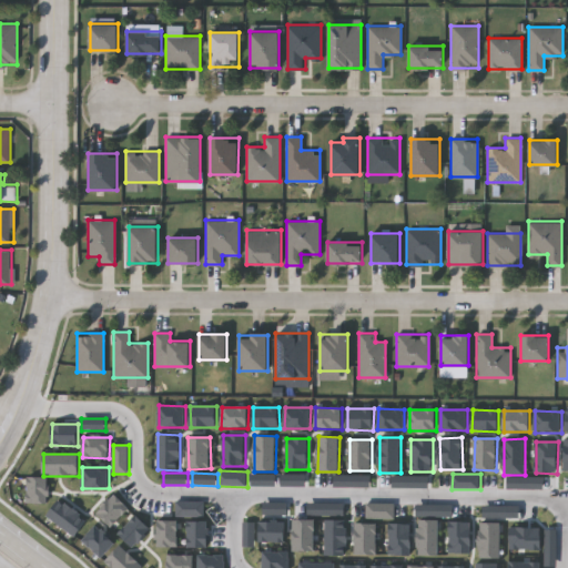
[(430,488),(430,476),(394,476),(394,488),(430,488)]
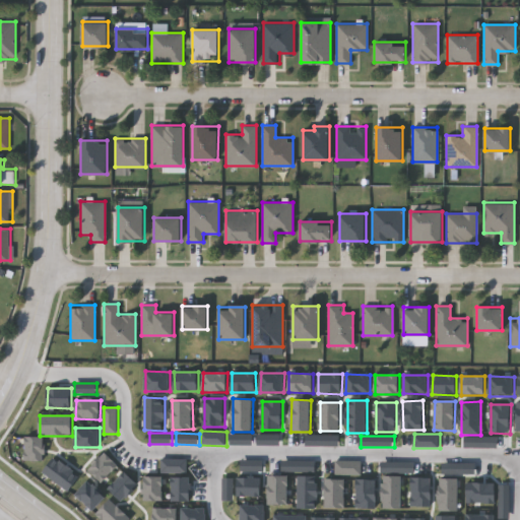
[(45,461),(46,438),(26,437),(25,461),(45,461)]
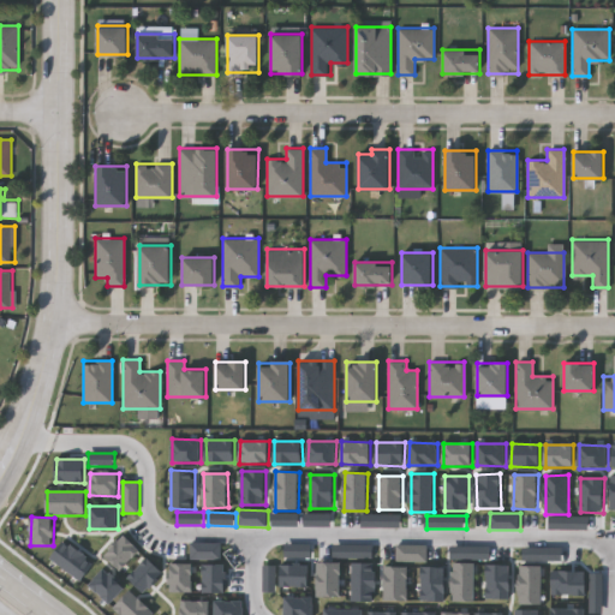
[(550,530),(590,530),(590,517),(550,517),(550,530)]
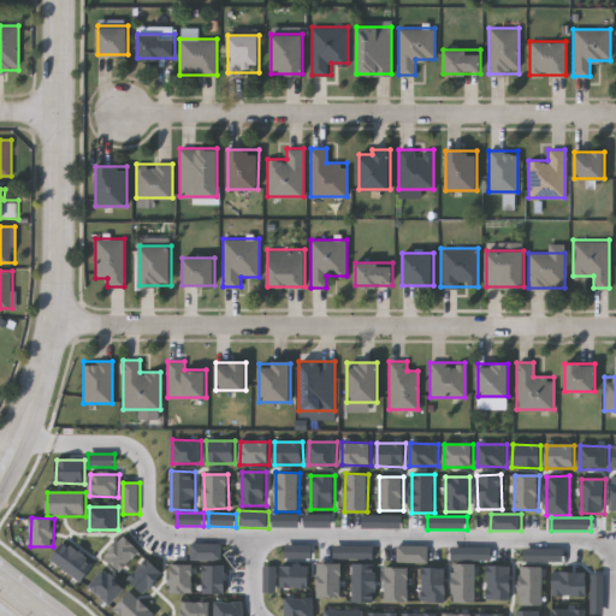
[(141,551),(124,535),(105,556),(122,572),(141,551)]
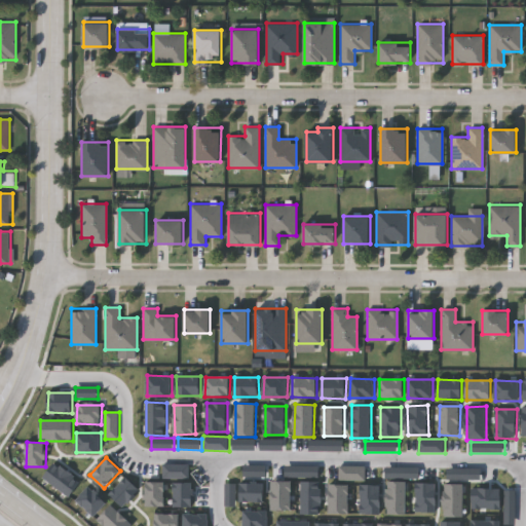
[(72,496),(82,480),(53,463),(43,481),(72,496)]
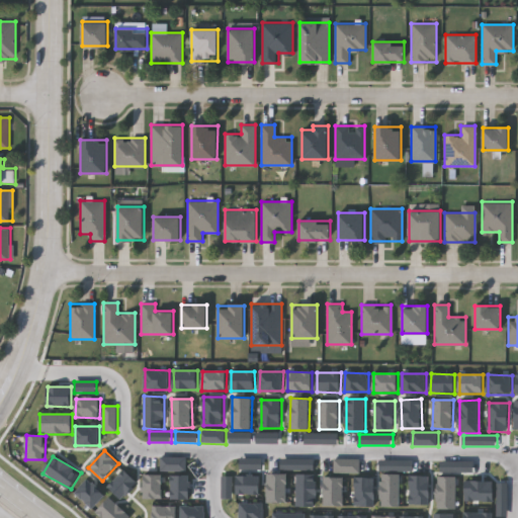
[(187,471),(188,457),(162,457),(162,471),(187,471)]
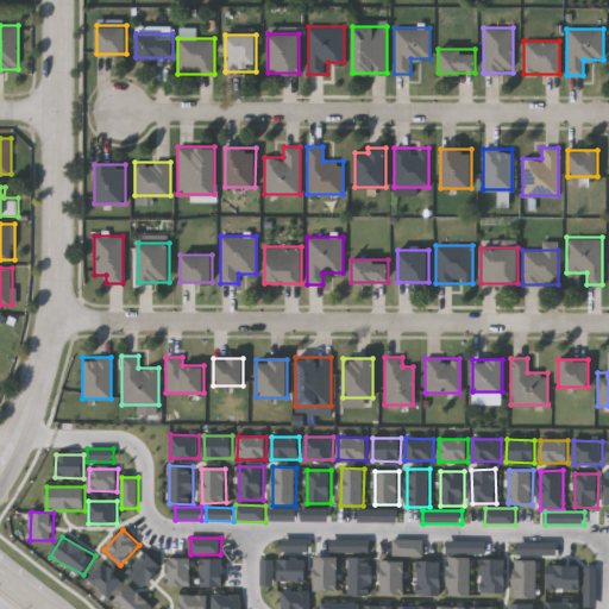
[(309,540),(283,539),(282,552),(309,553),(309,540)]
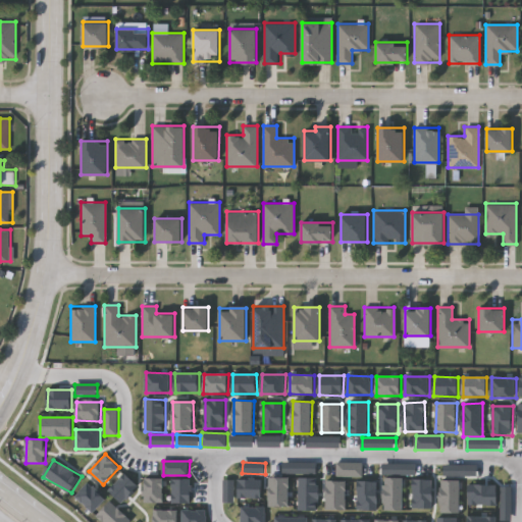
[(317,474),(317,463),(283,463),(283,474),(317,474)]
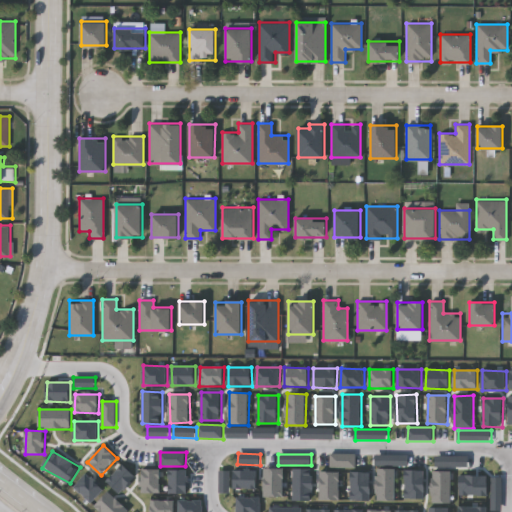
[(357,454),(331,454),(331,468),(357,468),(357,454)]
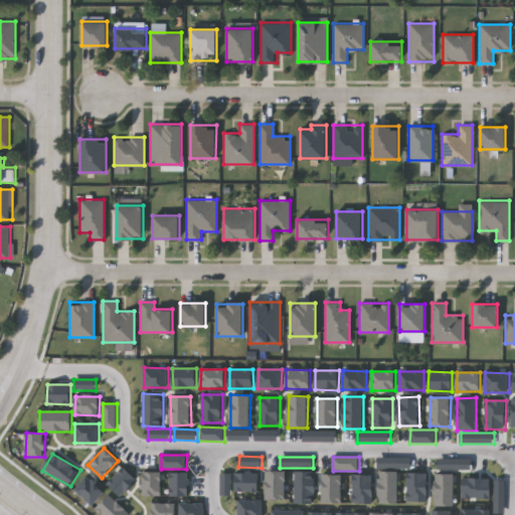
[(411,470),(411,458),(377,458),(377,469),(411,470)]
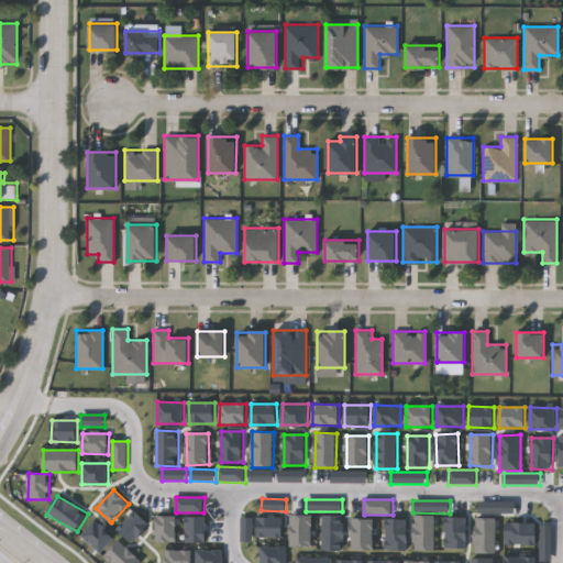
[(479,514),(516,514),(516,501),(479,501),(479,514)]
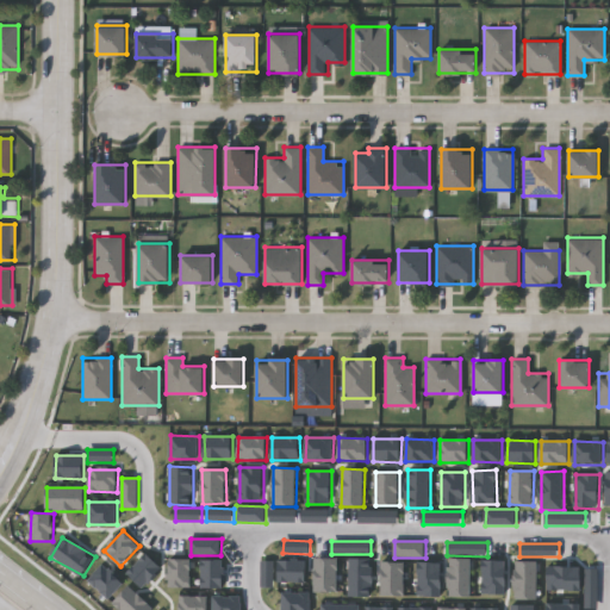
[(163,566),(145,553),(129,576),(145,589),(163,566)]
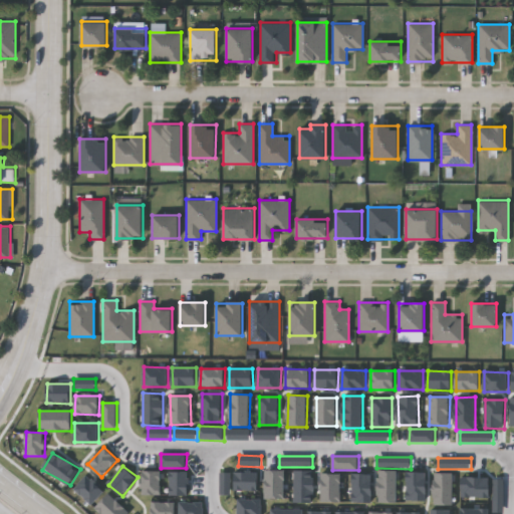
[(285,500),(286,471),(266,470),(265,499),(285,500)]
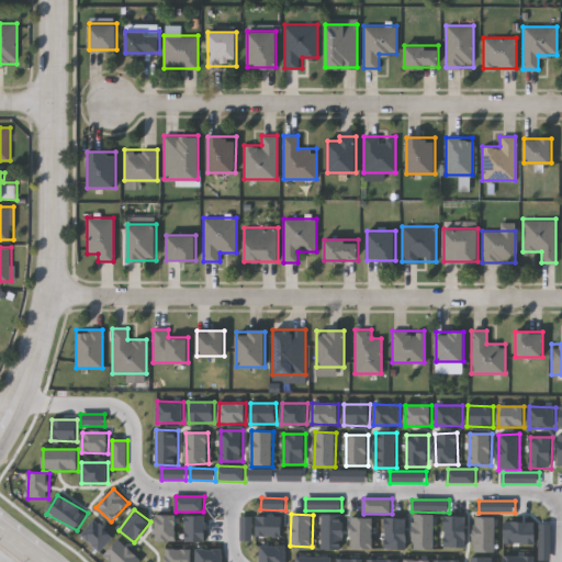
[(177,516),(156,515),(156,541),(177,541),(177,516)]
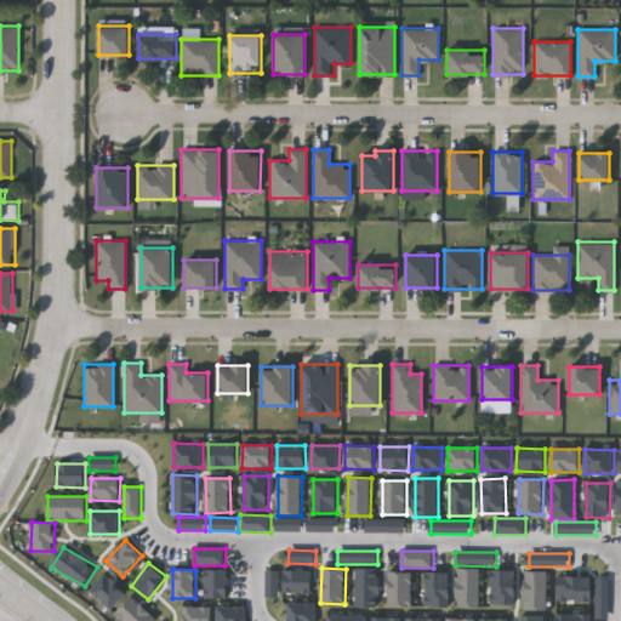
[(357,608),(380,608),(380,569),(357,569),(357,608)]
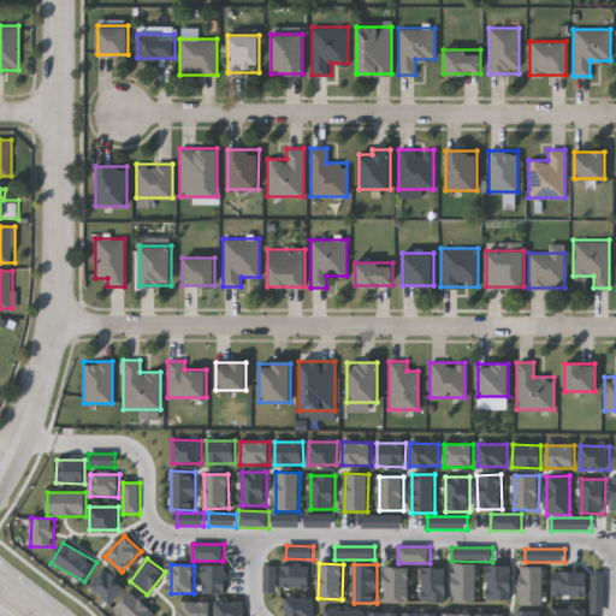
[(477,564),(454,564),(454,603),(477,603),(477,564)]
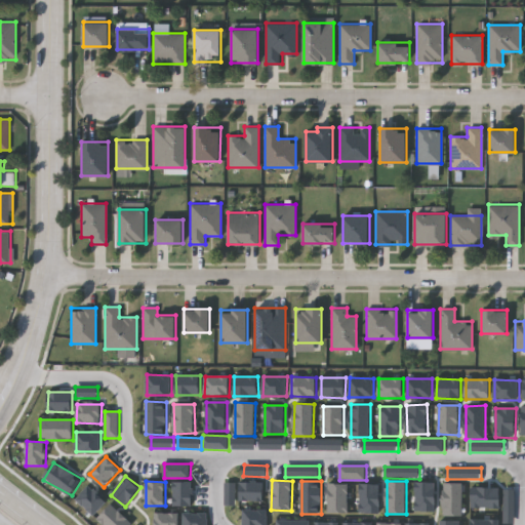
[(193,482),(173,482),(173,507),(193,507),(193,482)]
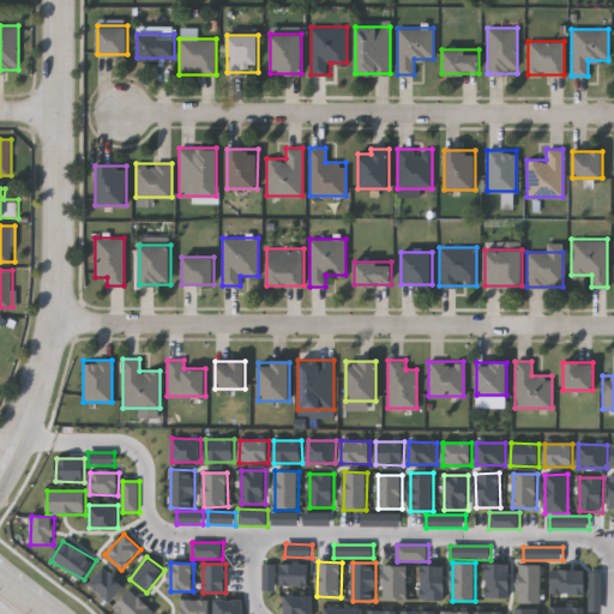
[(281,587),(309,587),(309,564),(281,564),(281,587)]
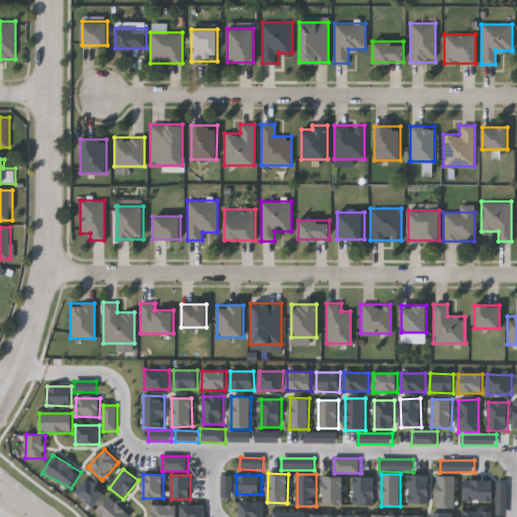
[(409,504),(429,504),(430,476),(410,475),(409,504)]
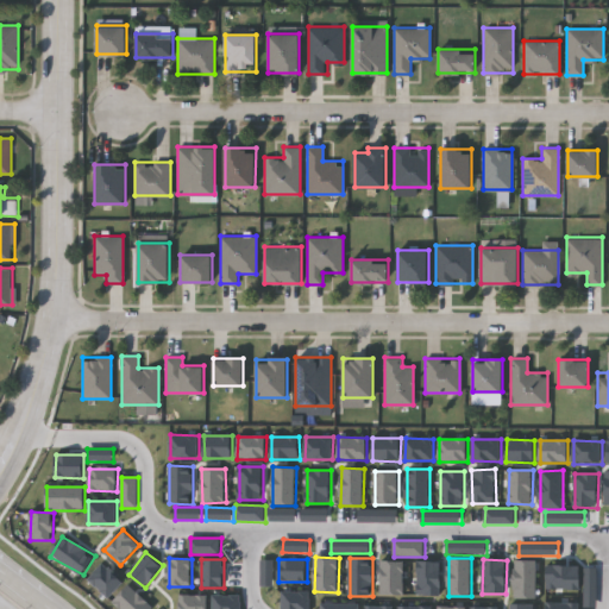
[(262,586),(275,586),(275,560),(262,560),(262,586)]
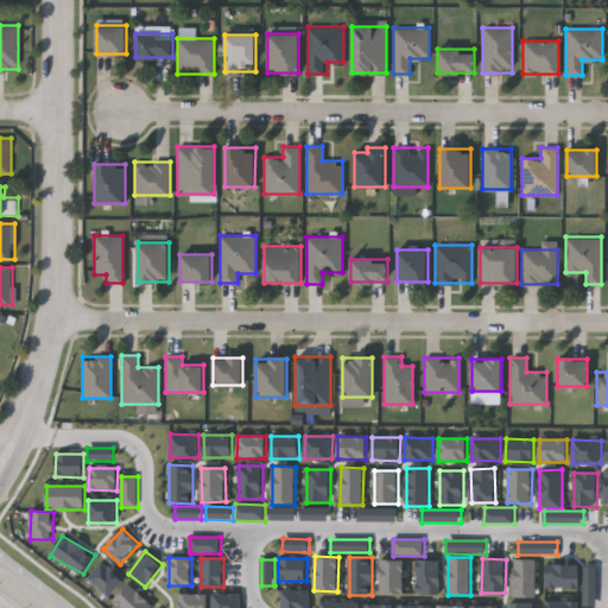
[(536,597),(537,561),(514,559),(514,597),(536,597)]
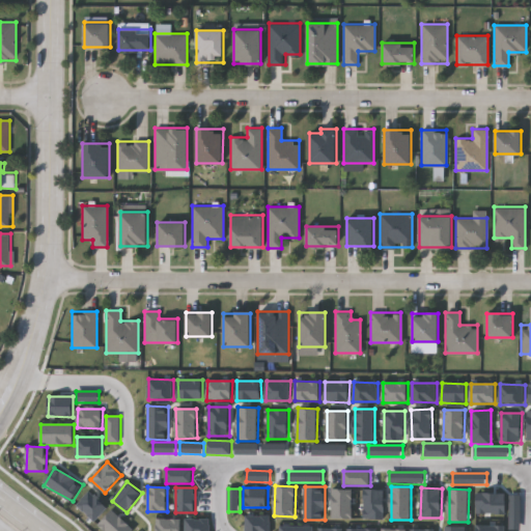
[(353,520),(353,490),(332,490),(332,519),(353,520)]
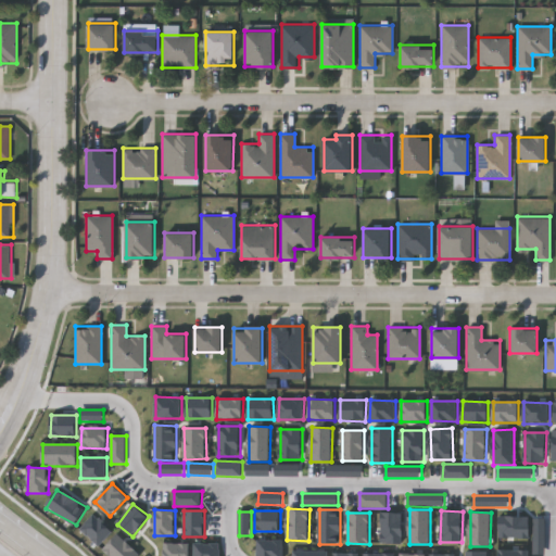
[(381,544),(403,544),(404,513),(382,513),(381,544)]
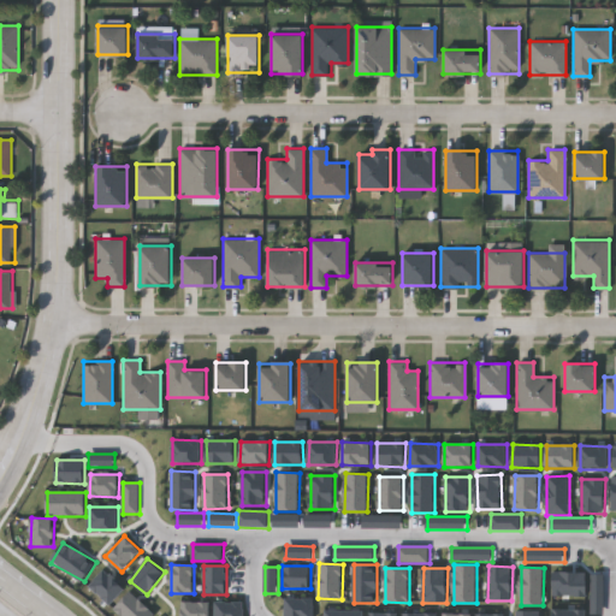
[(89,587),(112,605),(126,587),(104,569),(89,587)]
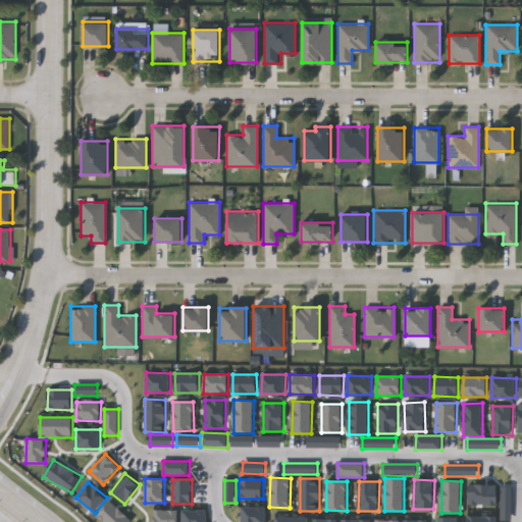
[(498,485),(469,484),(469,505),(498,506),(498,485)]
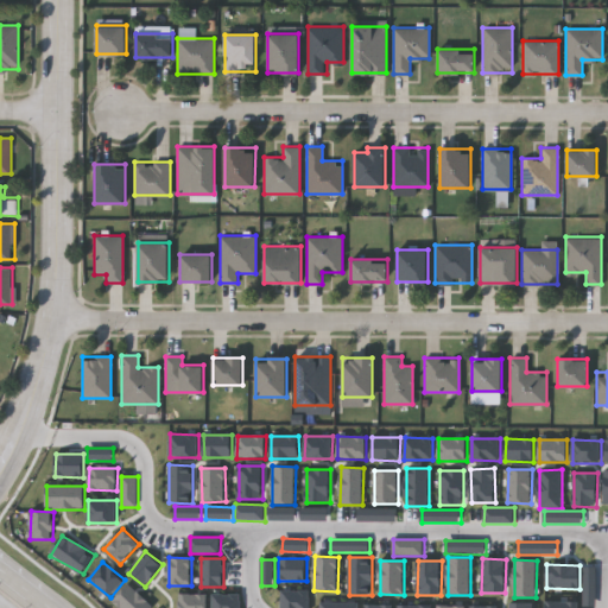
[(597,567),(584,567),(584,607),(597,607),(597,567)]
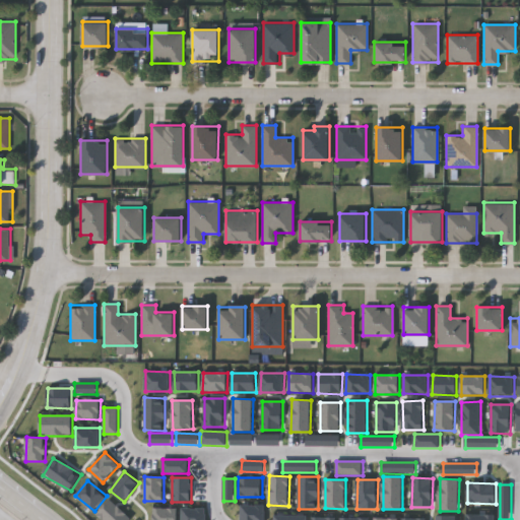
[(103,519),(131,519),(132,519),(111,500),(96,515),(103,519)]
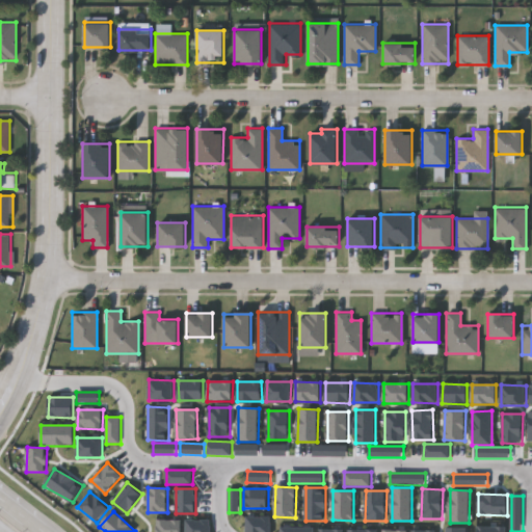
[(271,531),(271,516),(246,517),(246,531),(271,531)]
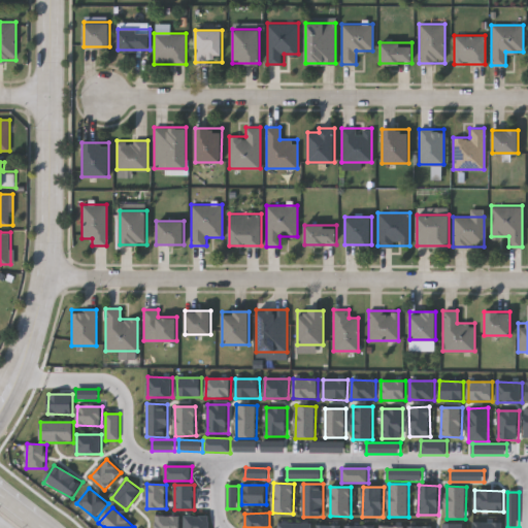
[(179,527),(180,517),(156,516),(156,527),(179,527)]
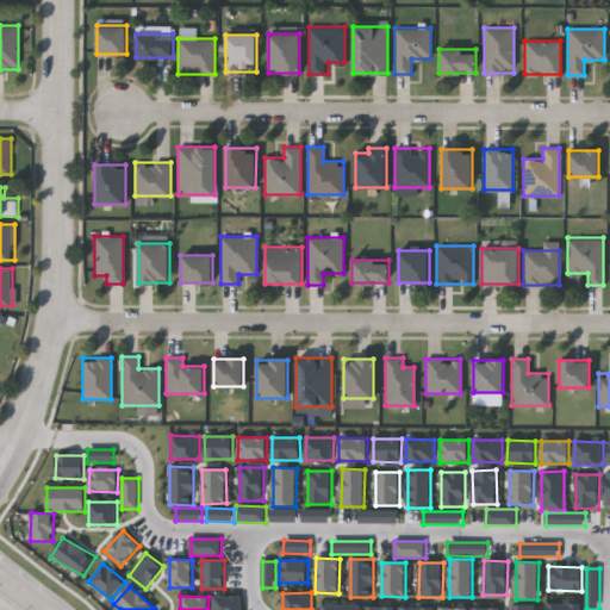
[(213,609),(242,609),(242,596),(215,597),(213,609)]
